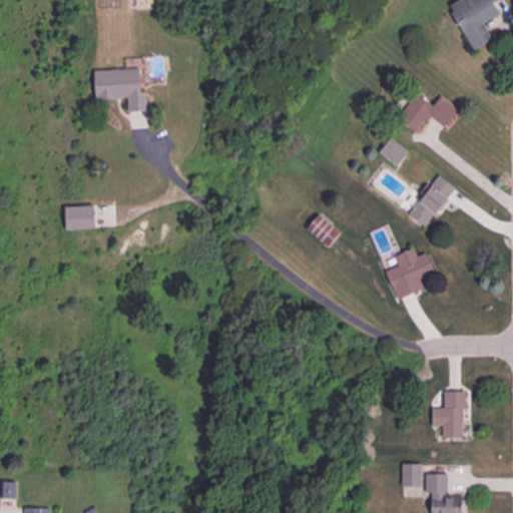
[(491,38),(483,22),(499,14),(492,1),(493,0),(456,0),(448,5),(471,49),(491,38)]
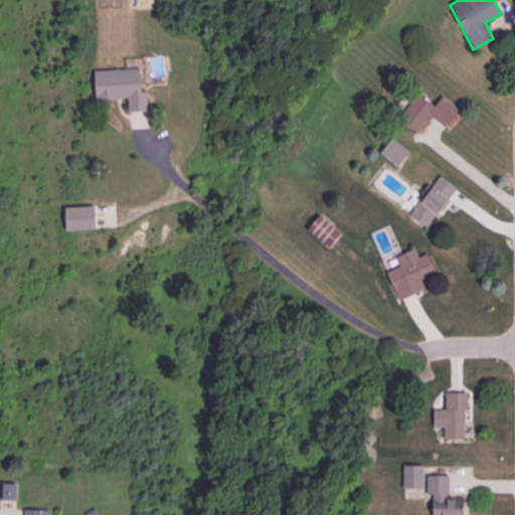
[(95,99),(128,99),(128,111),(147,111),(147,91),(140,91),(139,68),(94,69),(95,99)]
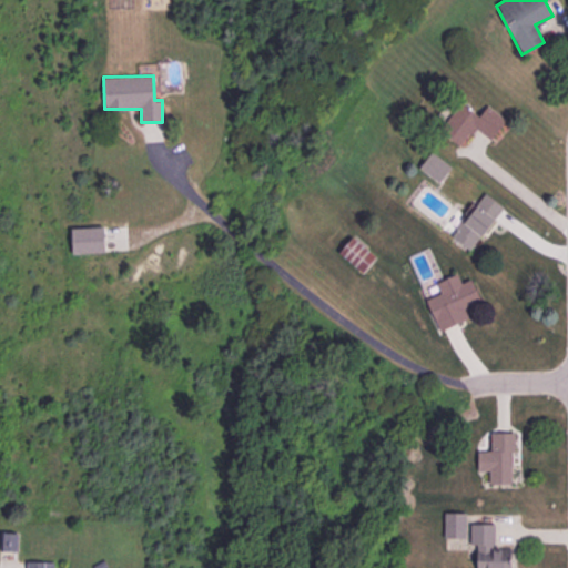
[(487,104),(479,115),(459,101),(438,130),(460,146),(474,128),(490,140),(506,119),(487,104)]
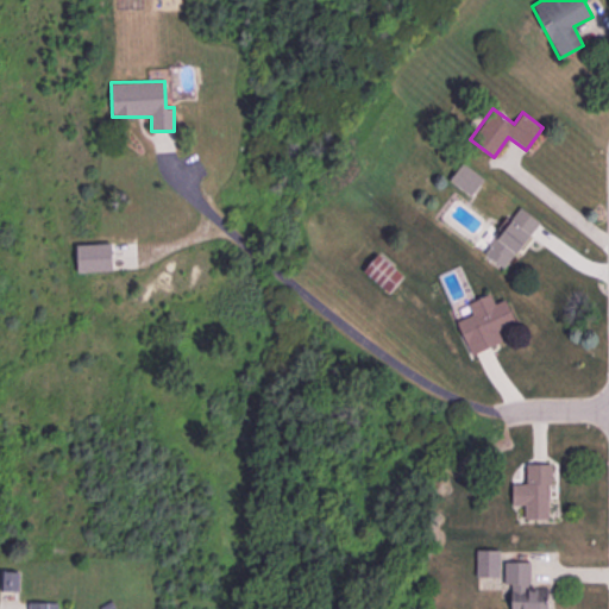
[(471,195),(484,177),(462,162),(449,180),(471,195)]
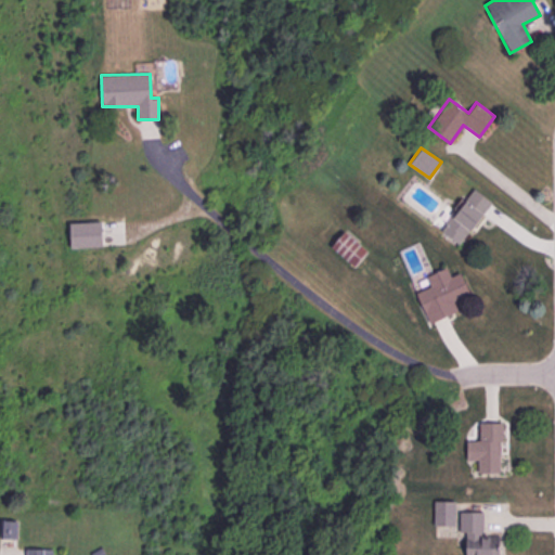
[(440,231),(459,245),(491,202),(473,188),(440,231)]
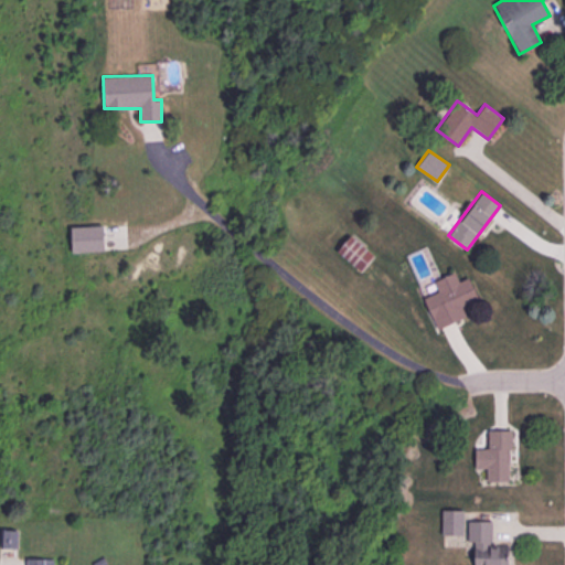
[(466,317),(461,306),(478,299),(469,277),(458,281),(454,272),(434,280),(437,291),(423,297),(436,329),(466,317)]
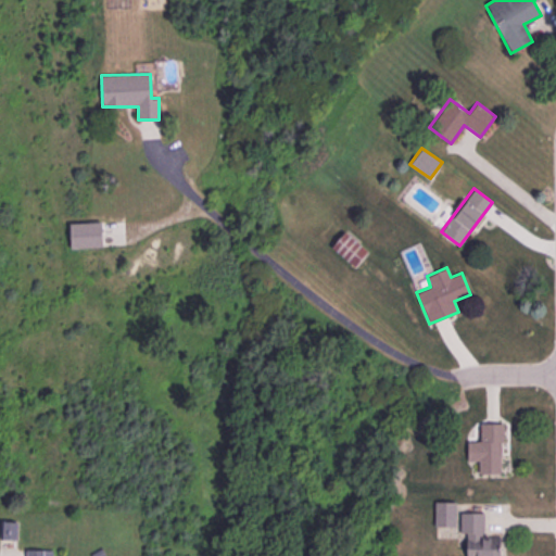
[(500,474),(501,442),(500,442),(491,446),(484,446),(484,440),(490,438),(497,438),(498,424),(489,424),(489,433),(483,436),(480,443),(476,445),(480,453),(477,455),(480,459),(479,474),(500,474)]
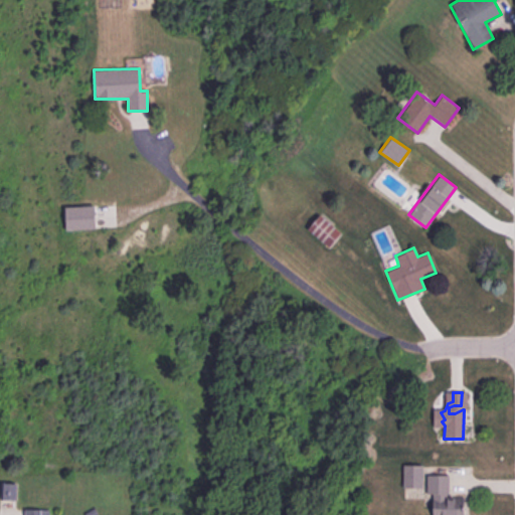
[(422,465),(402,465),(402,487),(422,487),(422,465)]
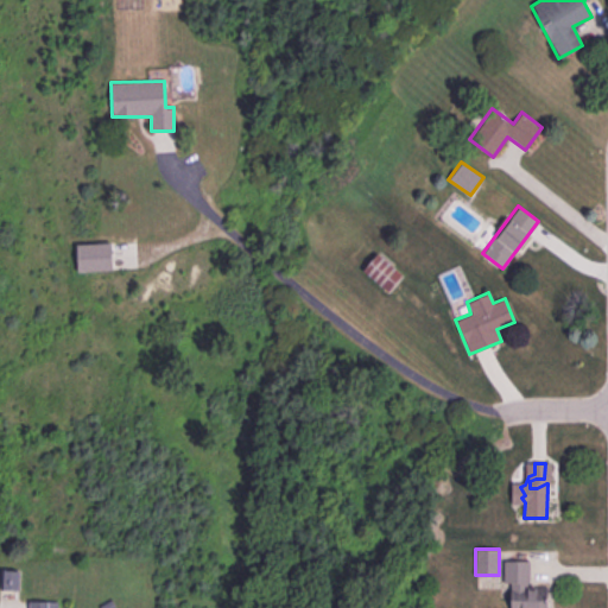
[(530,561),(504,561),(502,582),(510,583),(508,607),(546,607),(548,586),(529,586),(530,561)]
